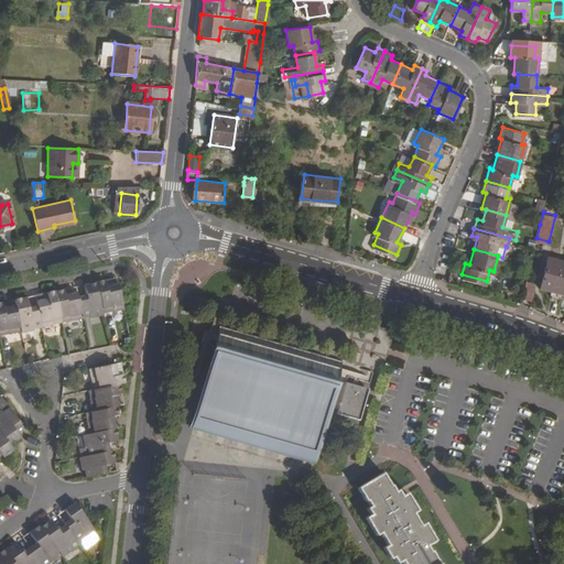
[(563,258),(549,256),(542,285),(552,288),(551,291),(553,293),(562,295),(563,293),(563,258)]
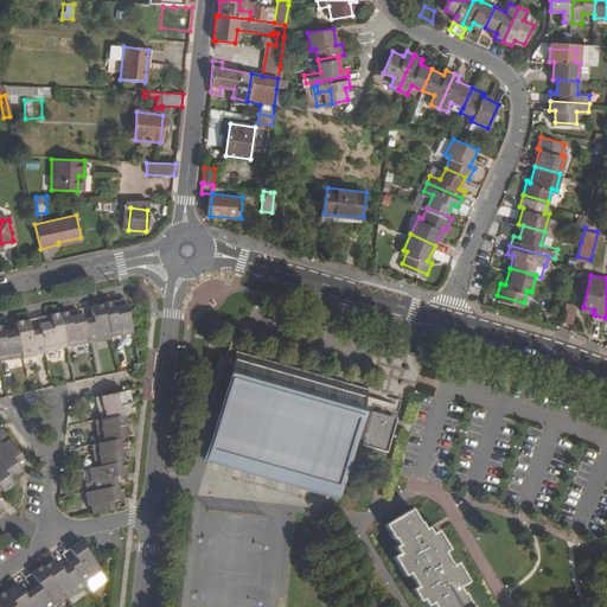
[(567,299),(563,318),(572,320),(576,301),(567,299)]
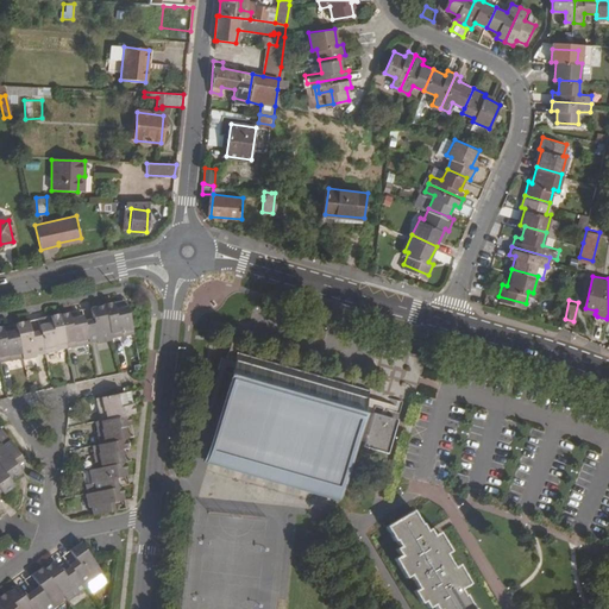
[(115,306),(105,308),(112,341),(120,339),(121,341),(136,338),(130,309),(117,312),(115,306)]
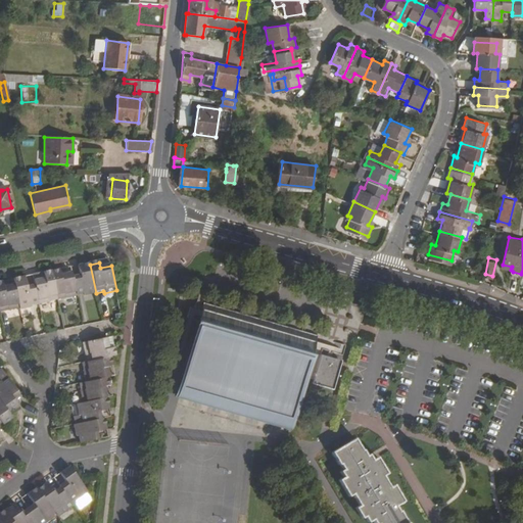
[(81,276),(73,277),(77,297),(85,296),(86,297),(96,295),(96,293),(90,265),(80,267),(81,276)]
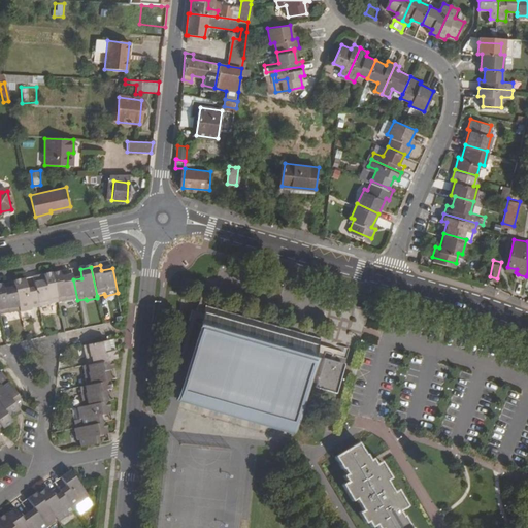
[(61,273),(54,274),(59,304),(67,302),(67,303),(78,301),(77,300),(73,279),(73,276),(62,277),(61,273)]
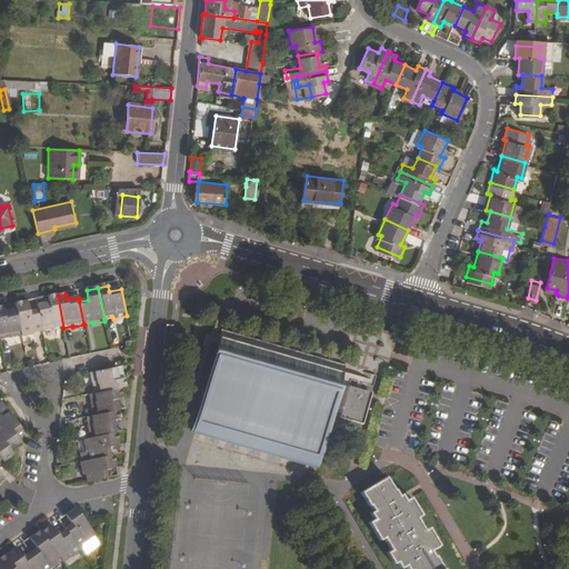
[(50,303),(38,306),(39,311),(43,332),(43,333),(57,330),(56,329),(63,328),(58,296),(49,298),(50,303)]
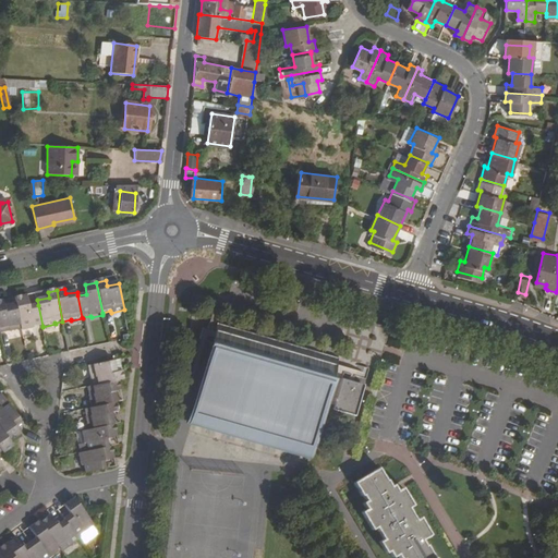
[(27,296),(15,299),(16,304),(21,330),(21,331),(34,329),(34,327),(43,326),(38,305),(29,306),(27,296)]
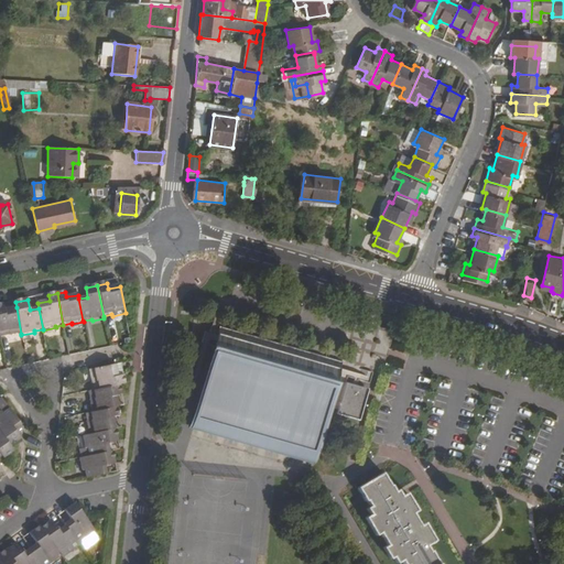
[(3,304),(0,304),(0,333),(1,337),(9,335),(10,336),(21,334),(17,307),(3,310),(3,304)]
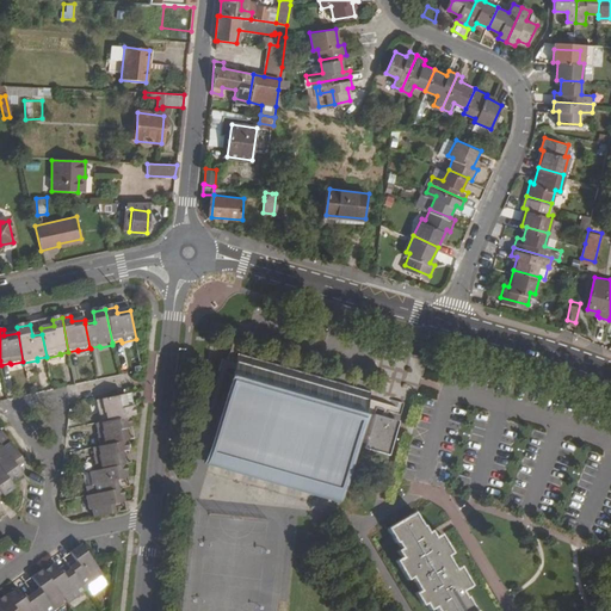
[(241,357),(239,363),(353,397),(356,392),(241,357)]
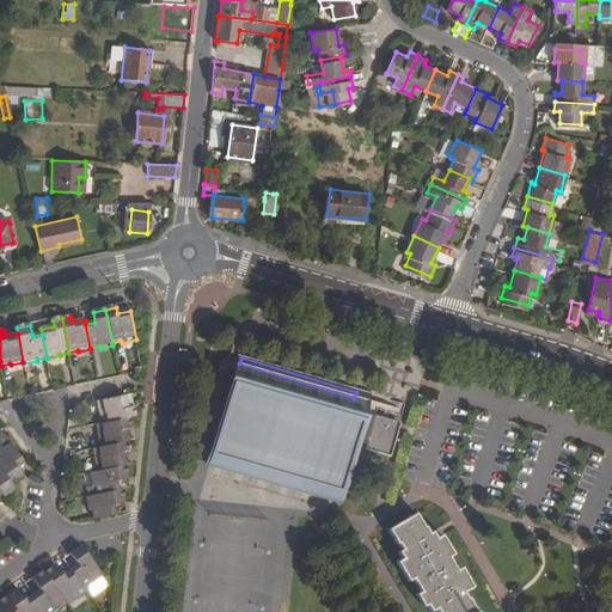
[(239,365),(222,360),(219,373),(236,378),(212,457),(338,494),(353,442),(366,446),(363,452),(389,458),(399,422),(362,411),(360,420),(349,416),(353,404),(354,398),(239,363),(239,365)]
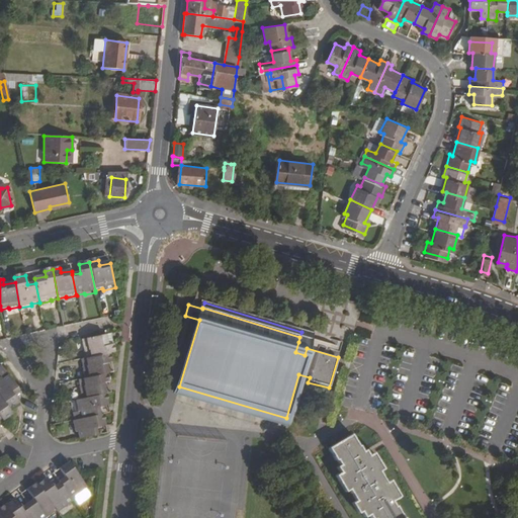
[(107,336),(84,341),(86,353),(86,352),(88,360),(111,355),(116,354),(114,346),(109,346),(107,336)]
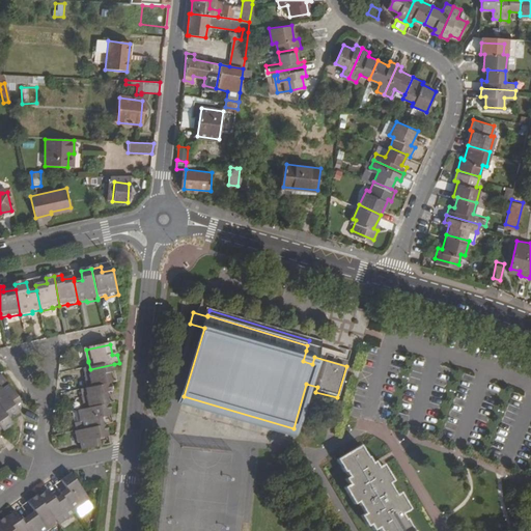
[(315,354),(306,351),(303,361),(312,364),(314,357),(315,354)]
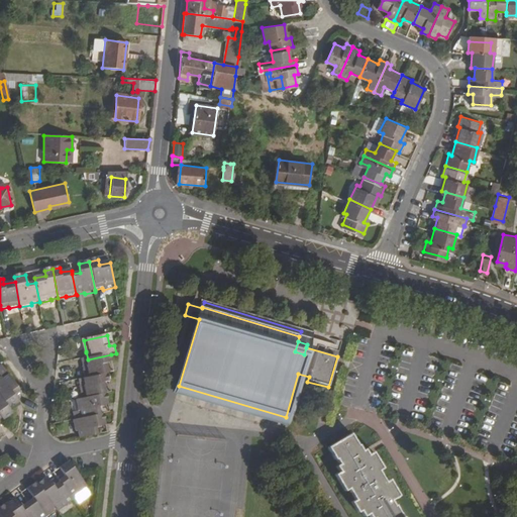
[(88,359),(83,360),(84,367),(83,368),(86,379),(107,375),(109,375),(107,364),(112,363),(111,354),(88,359)]
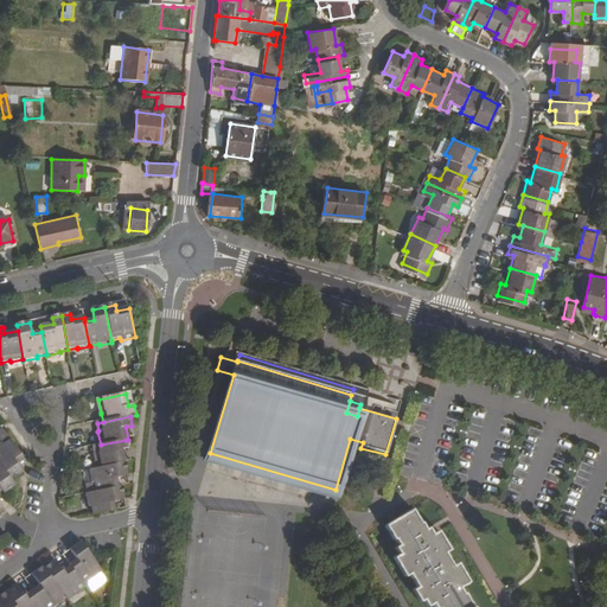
[(101,445),(94,447),(96,455),(95,455),(97,468),(125,464),(122,452),(128,451),(126,440),(101,445)]
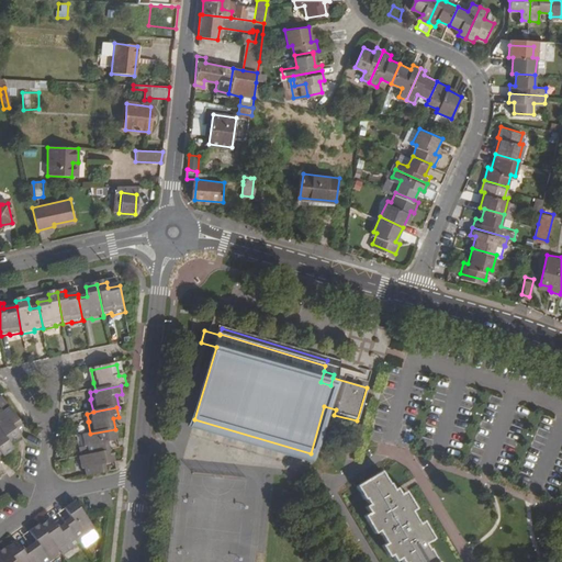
[(1,411),(0,412),(0,429),(10,445),(20,438),(14,429),(21,425),(9,408),(3,413),(1,411)]
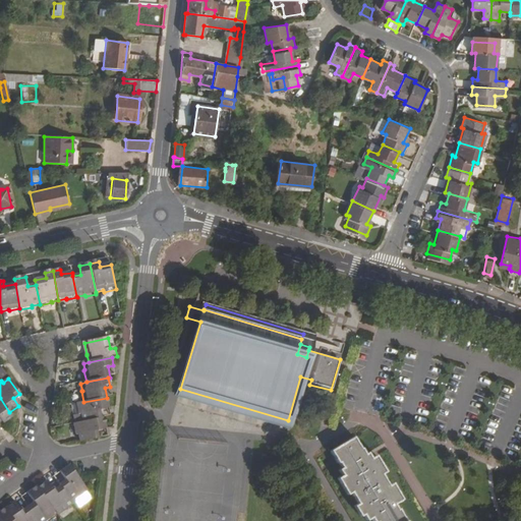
[(288,420),(180,389),(178,396),(286,427),(288,420)]
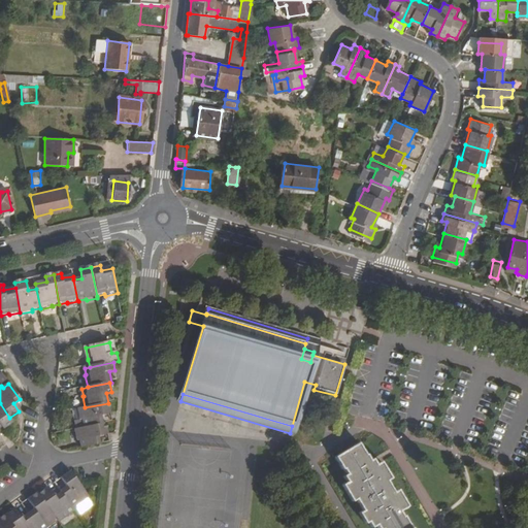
[(0,403),(0,425),(3,429),(13,423),(9,418),(0,403)]
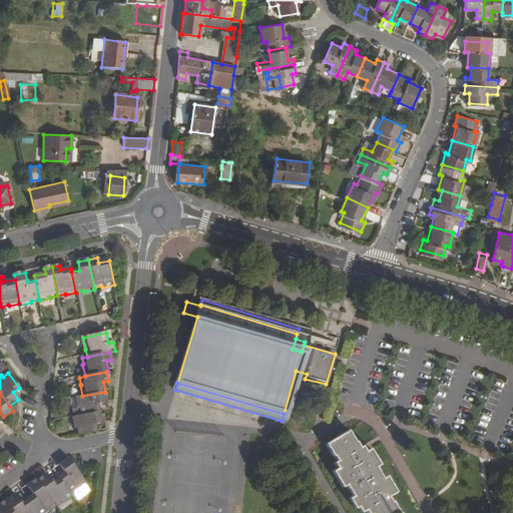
[(82,396),(75,398),(77,410),(79,410),(80,416),(99,412),(98,405),(108,404),(105,392),(82,396)]
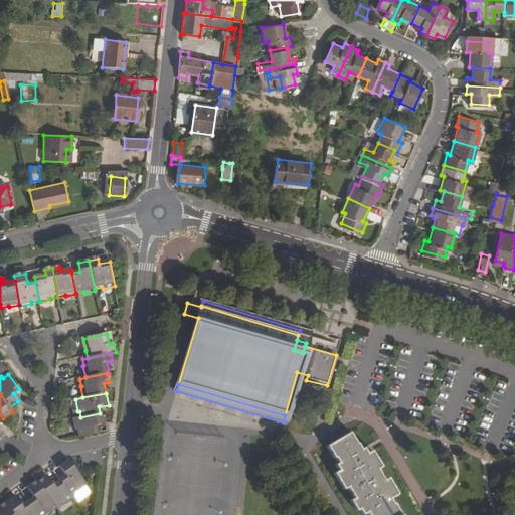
[(80,417),(73,419),(75,432),(77,431),(79,438),(98,434),(97,426),(106,424),(104,413),(100,413),(80,417)]
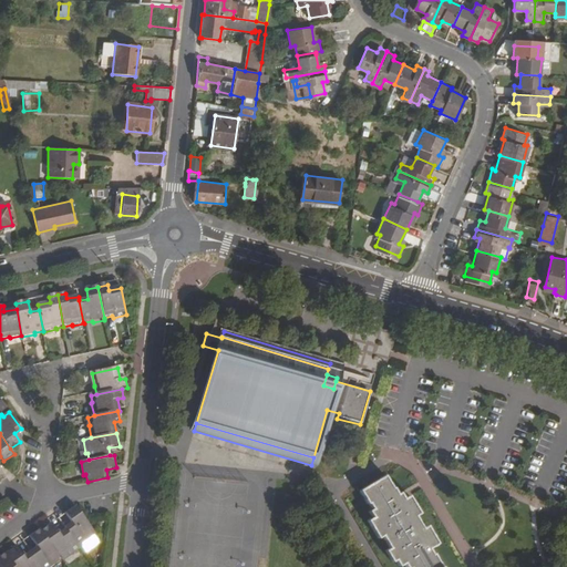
[(384,476),(361,490),(368,504),(369,504),(372,509),(369,511),(372,517),(368,521),(379,538),(382,536),(390,548),(385,550),(392,562),(395,560),(399,566),(404,563),(406,566),(440,566),(433,555),(432,556),(429,548),(436,543),(426,525),(422,528),(415,516),(419,513),(409,496),(403,500),(399,493),(397,494),(393,488),(392,490),(384,476)]
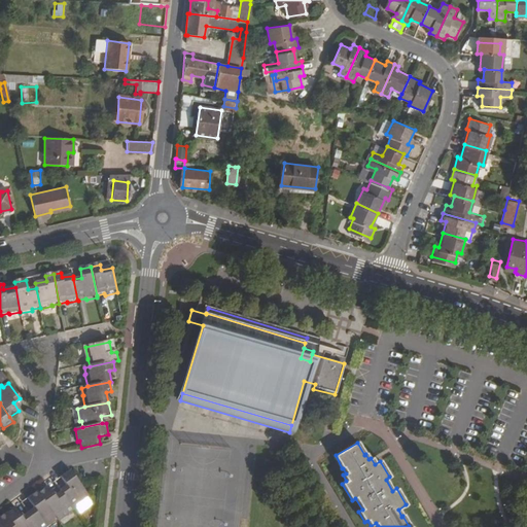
[(70,472),(60,479),(65,487),(59,491),(60,493),(70,507),(76,502),(78,504),(88,497),(81,488),(70,472)]
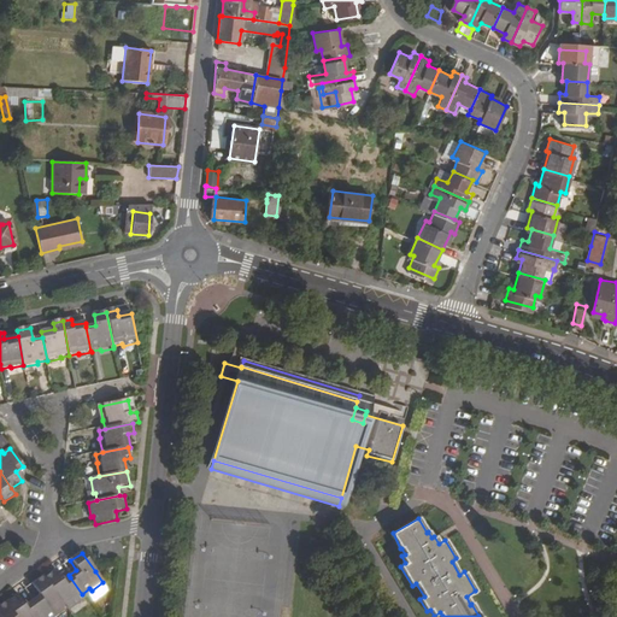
[(63,581),(56,571),(43,579),(65,610),(66,611),(84,599),(82,594),(70,577),(63,581)]
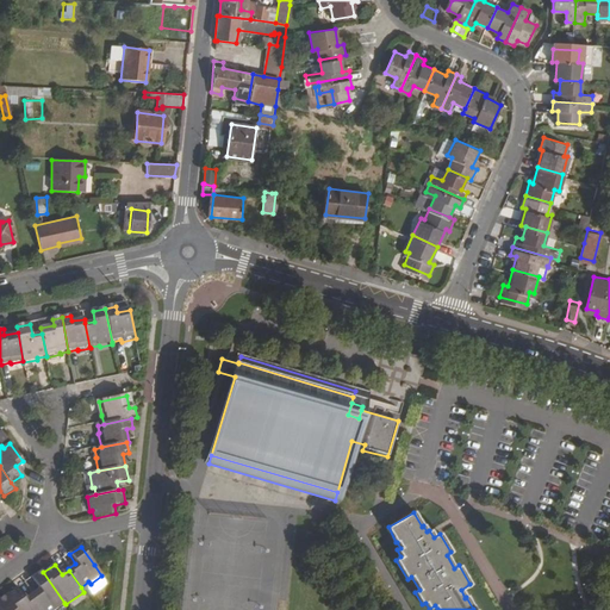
[(42,571),(31,578),(38,589),(31,595),(42,609),(53,609),(64,603),(43,572),(42,571)]
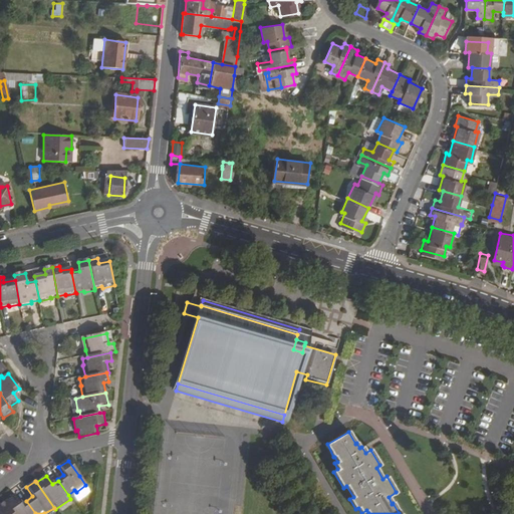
[(14,496),(4,502),(12,513),(35,513),(26,501),(19,504),(14,496)]
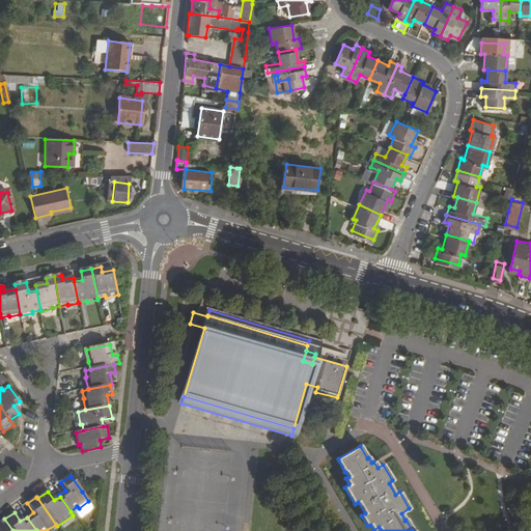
[(12,530),(4,519),(0,522),(0,530),(12,530)]
